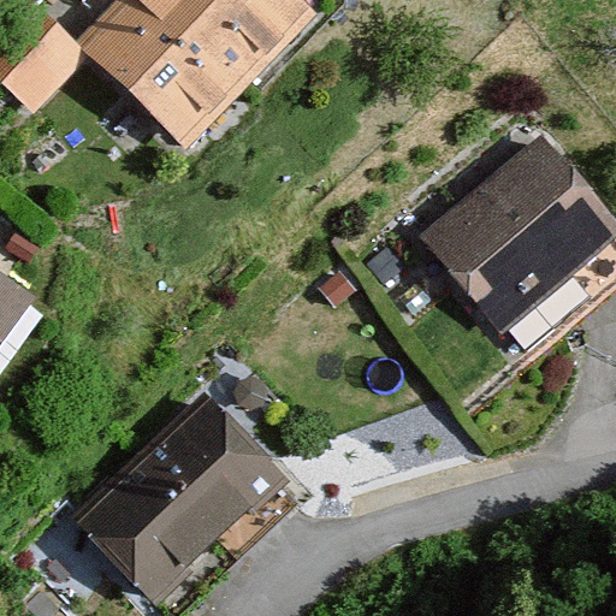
[(313,21),(291,0),(120,0),(80,41),(184,147),(313,21)]
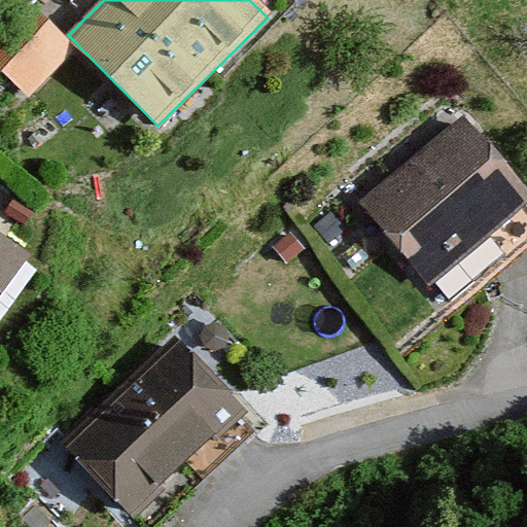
[(466,130),(373,208),(452,304),(506,259),(488,236),(526,203),(466,130)]
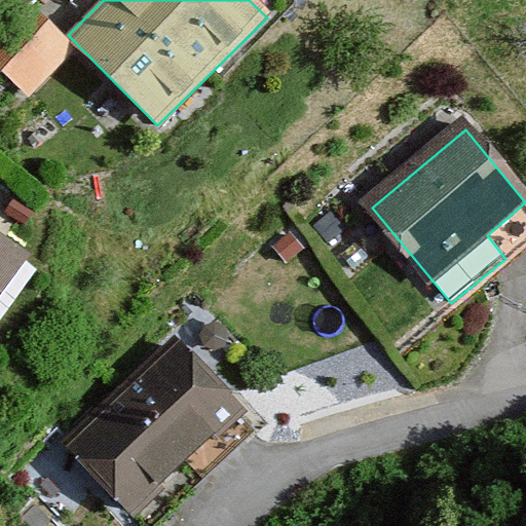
[(0,295),(28,256),(0,236),(0,295)]
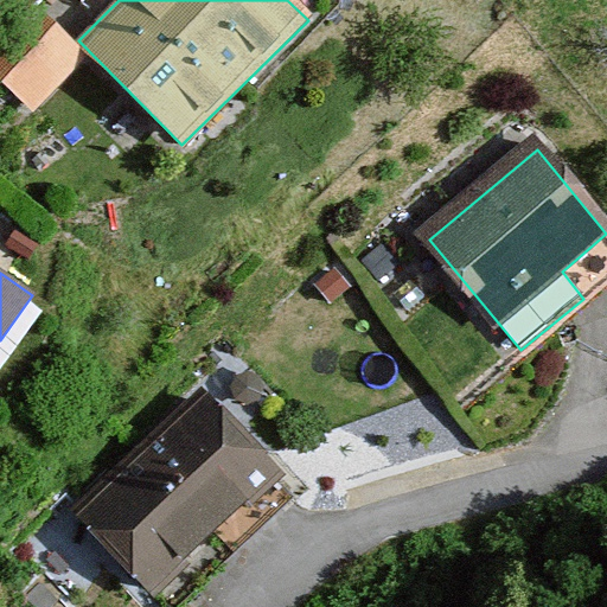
[(208,406),(148,461),(224,545),(283,487),(208,406)]
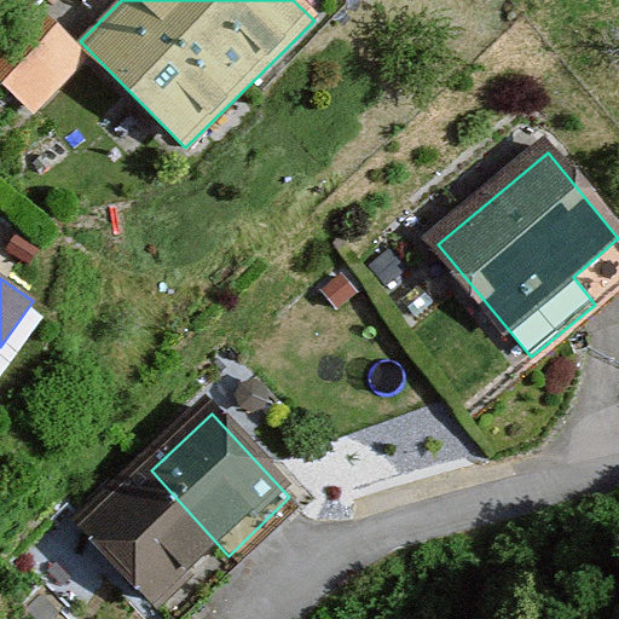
[(168,612),(229,556),(151,470),(88,526),(168,612)]
